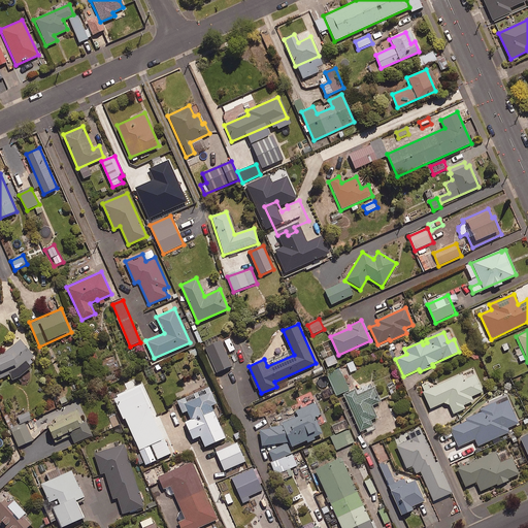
[(34,356),(20,338),(3,352),(0,353),(0,376),(9,373),(12,380),(20,375),(31,366),(27,361),(34,356)]
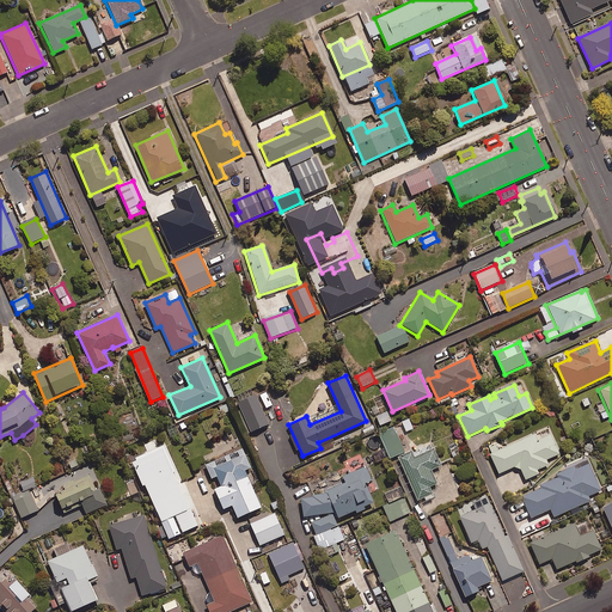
[(269,426),(256,397),(239,404),(252,433),(269,426)]
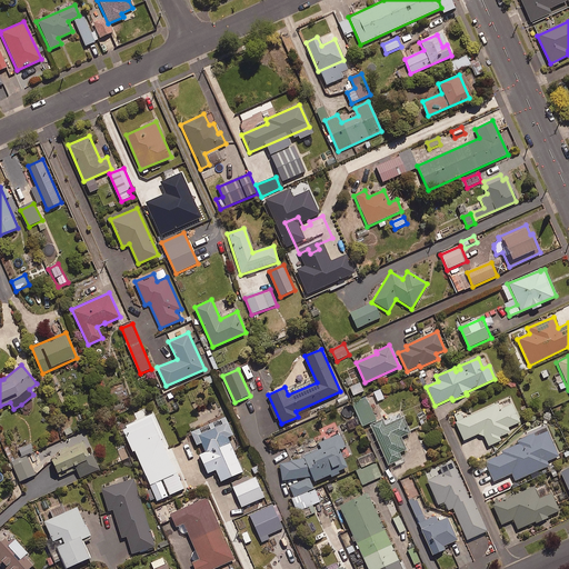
[(365,392),(360,383),(350,388),(355,397),(365,392)]
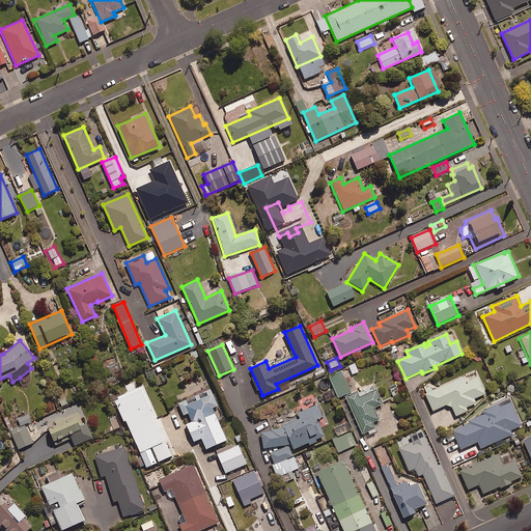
[(357,364),(348,367),(353,376),(360,373),(357,364)]
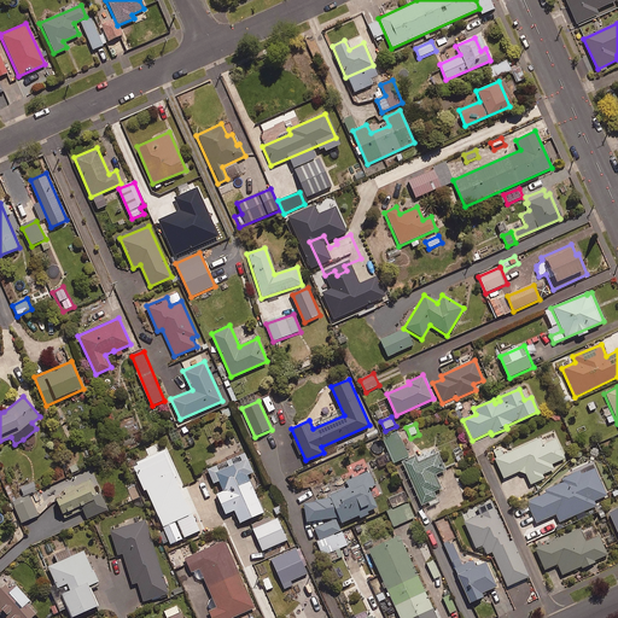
[(409,456),(398,431),(386,437),(396,461),(409,456)]
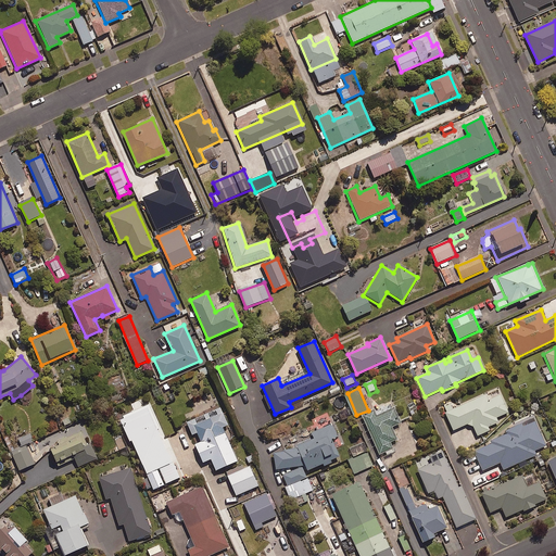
[(485,395),(444,414),(453,431),(466,426),(472,427),(477,437),(489,431),(487,427),(497,422),(495,418),(507,413),(500,395),(488,401),(485,395)]
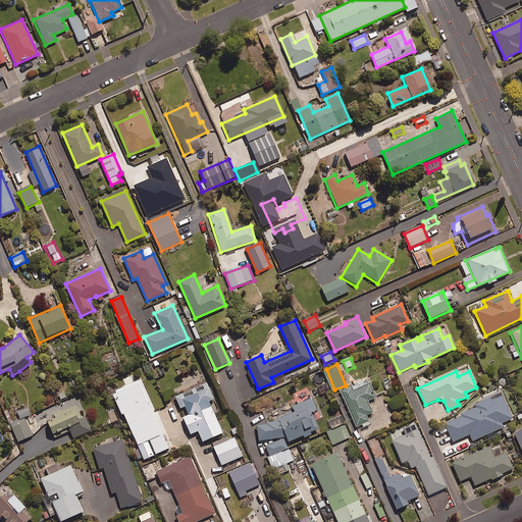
[(207,381),(174,396),(180,408),(185,406),(189,414),(183,417),(191,433),(198,430),(203,440),(223,432),(209,401),(214,398),(207,381)]
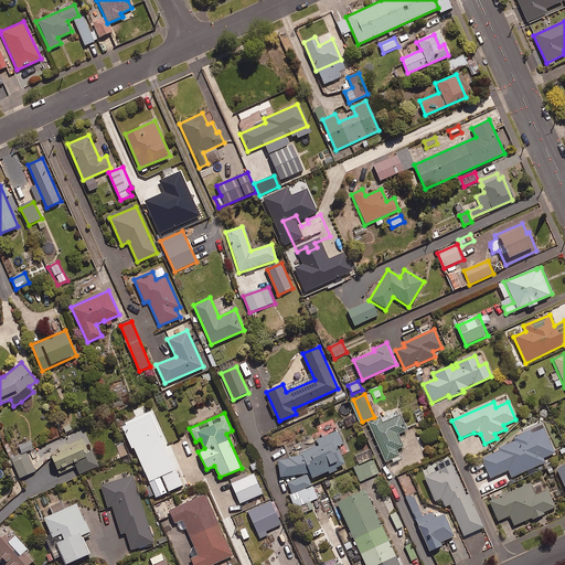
[(380,416),(368,420),(386,461),(400,455),(396,448),(404,445),(398,433),(407,428),(401,414),(382,422),(380,416)]
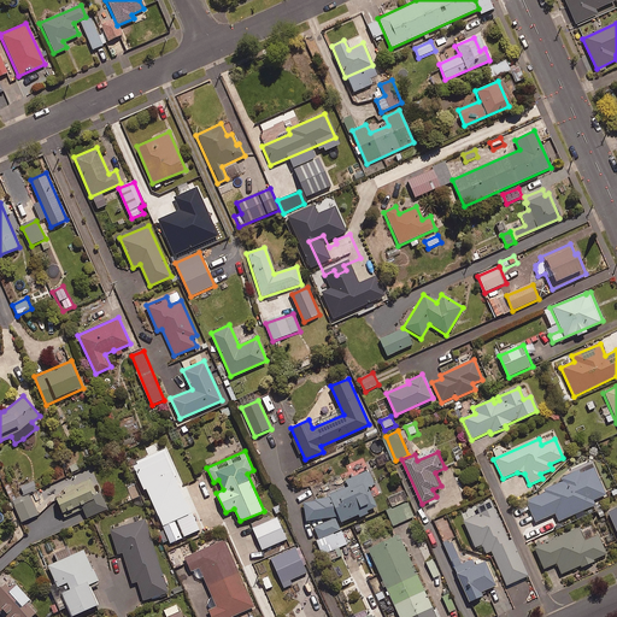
[(580,474),(579,471),(560,479),(562,482),(544,491),(545,493),(526,501),(535,524),(554,516),(557,523),(595,506),(593,501),(605,495),(593,468),(580,474)]
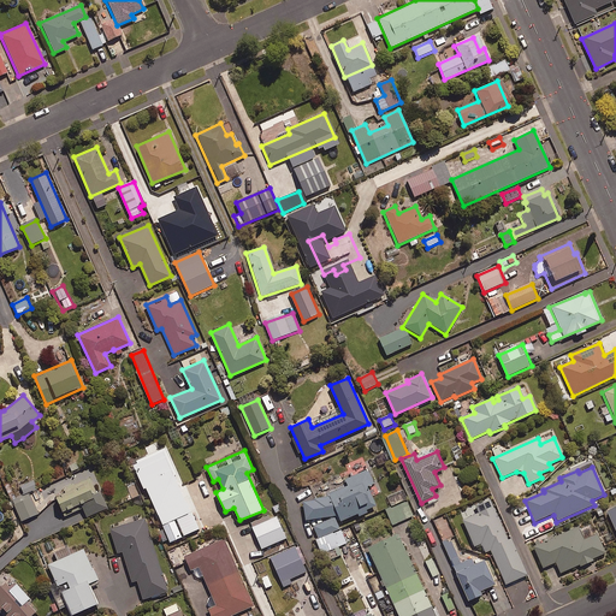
[(374,484),(368,469),(345,479),(348,485),(329,493),(330,496),(314,498),(315,501),(304,502),(307,519),(338,515),(341,521),(378,505),(368,486),(374,484)]
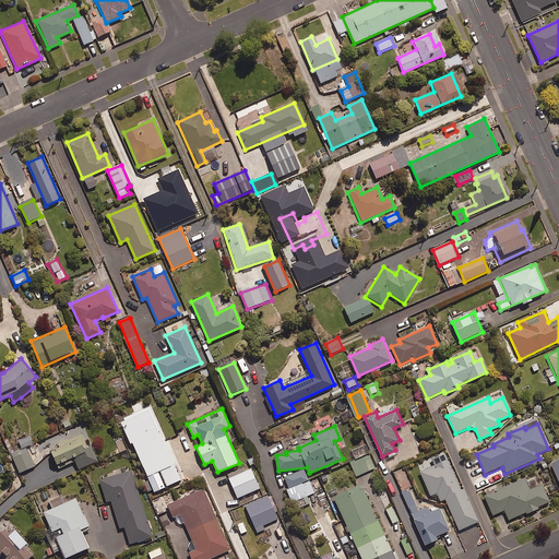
[(82,433),(58,443),(60,448),(51,451),(58,467),(74,461),(79,470),(98,461),(92,445),(87,447),(82,433)]
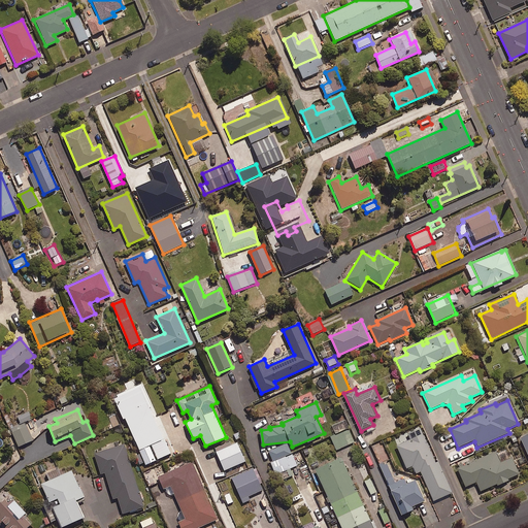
[(31,420),(29,413),(19,417),(22,424),(31,420)]
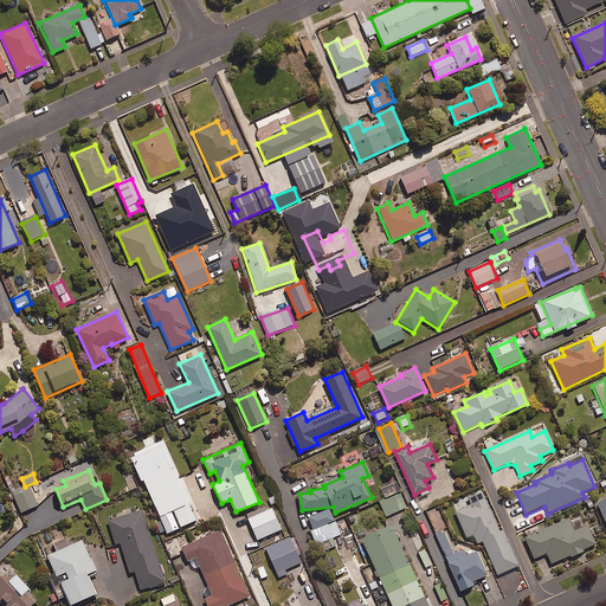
[(400,492),(397,483),(381,489),(386,498),(400,492)]
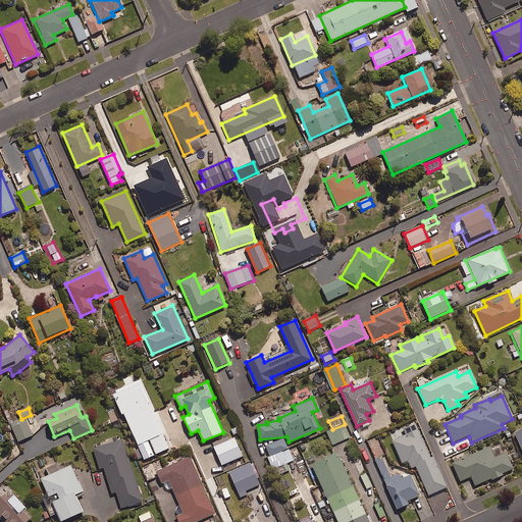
[(33,436),(27,422),(12,428),(18,442),(33,436)]
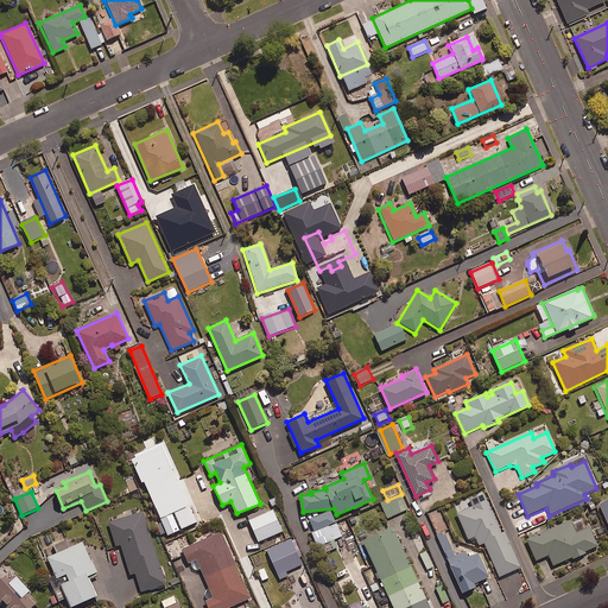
[(409,510),(401,495),(381,505),(388,519),(409,510)]
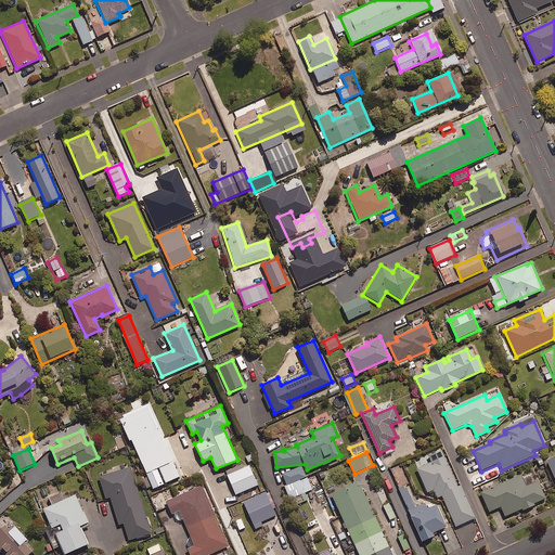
[(476,517),(461,485),(457,486),(446,456),(417,468),(428,491),(434,489),(438,498),(442,495),(455,527),(476,517)]
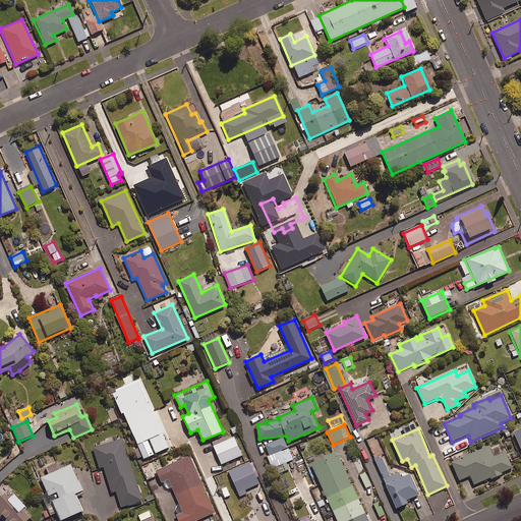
[(169,449),(163,435),(137,446),(143,460),(169,449)]
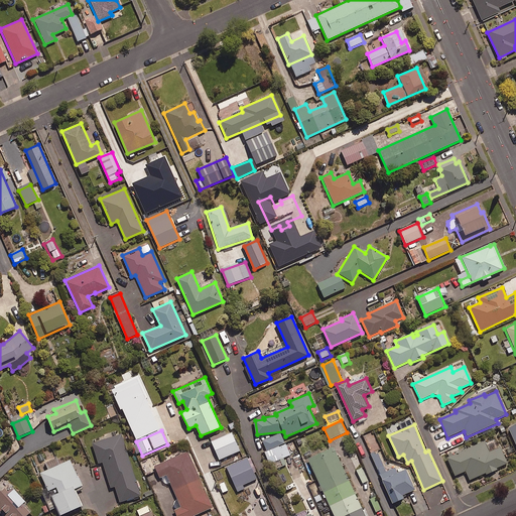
[(121,433),(92,442),(99,463),(103,462),(111,487),(115,486),(120,502),(141,495),(121,433)]
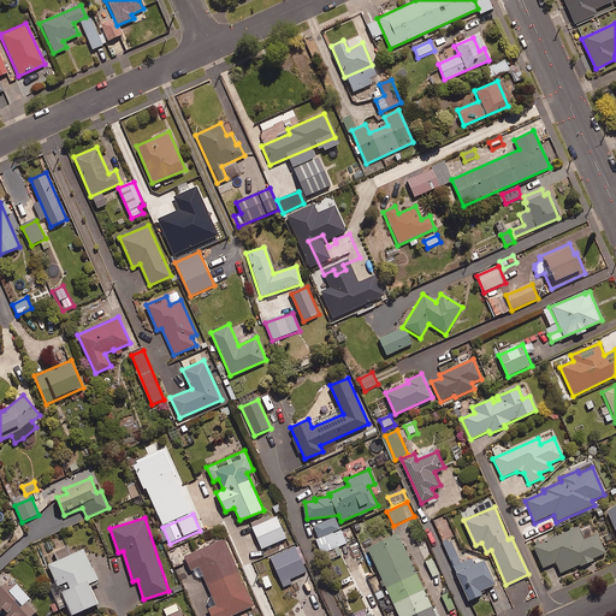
[(286,539),(277,517),(253,528),(262,550),(286,539)]
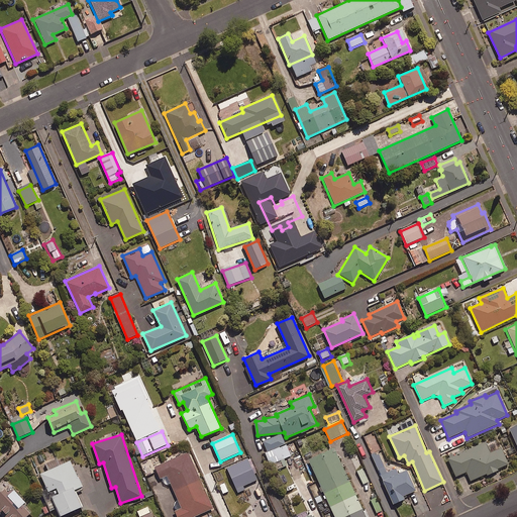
[(291,456),(281,434),(264,442),(273,464),(291,456)]
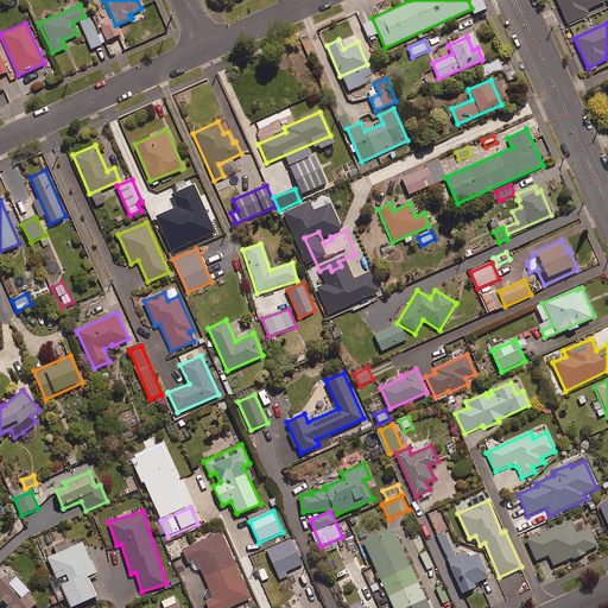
[(577,532),(571,519),(527,539),(537,559),(549,555),(553,565),(572,557),(574,558),(587,552),(586,551),(599,545),(590,526),(577,532)]
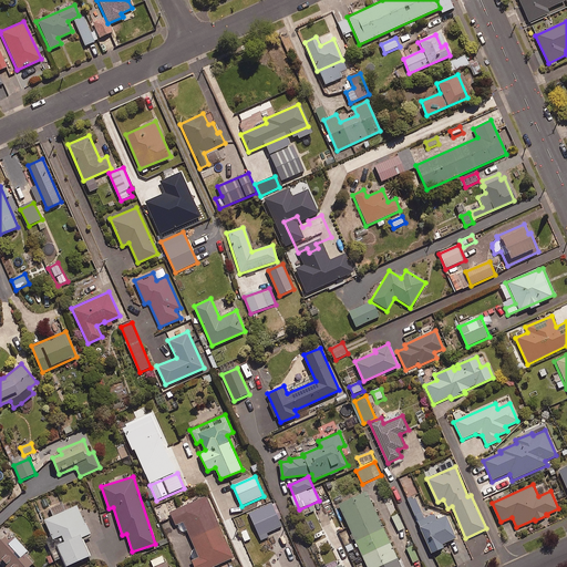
[(401,566),(367,491),(339,503),(368,566),(401,566)]
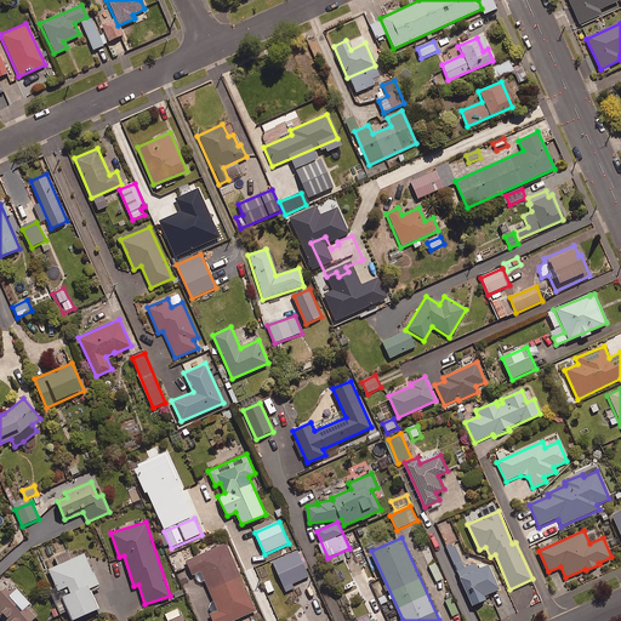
[(226,542),(186,560),(192,575),(200,570),(218,610),(209,614),(212,620),(232,620),(256,610),(226,542)]
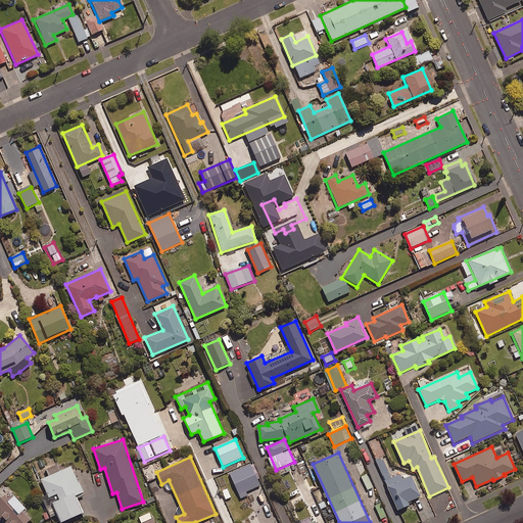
[(362,460),(354,463),(361,476),(367,473),(362,460)]
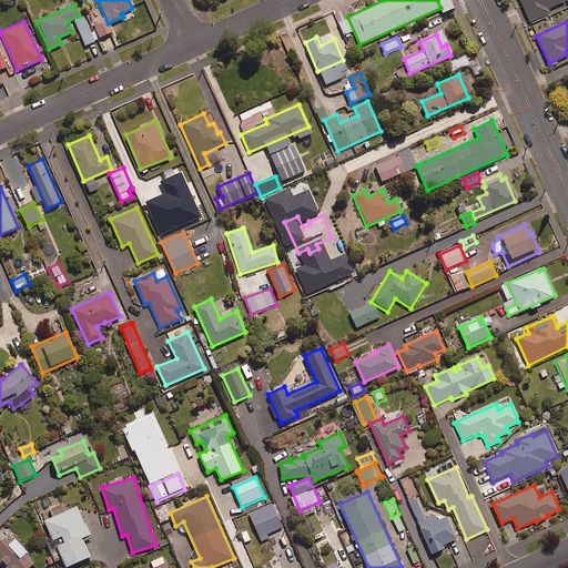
[(282,528),(272,504),(250,515),(262,541),(269,539),(266,535),(282,528)]
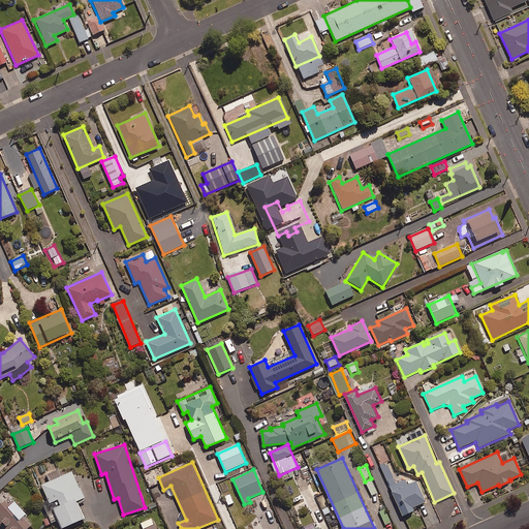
[(71,471),(41,485),(49,502),(57,499),(59,504),(53,507),(61,528),(83,518),(75,501),(83,497),(71,471)]
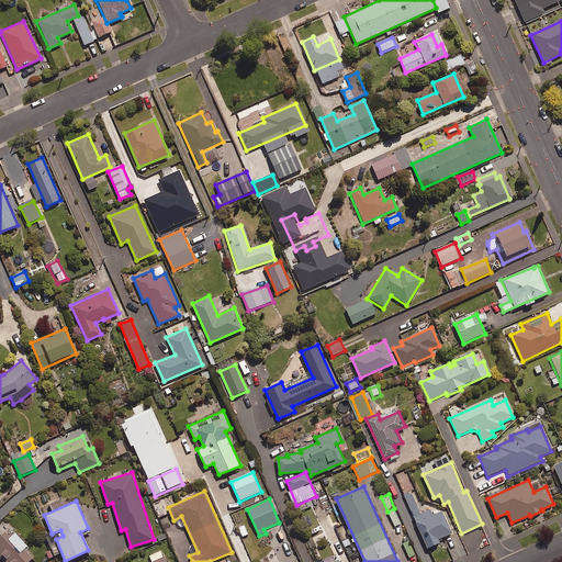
[(168,514),(161,501),(154,505),(160,517),(168,514)]
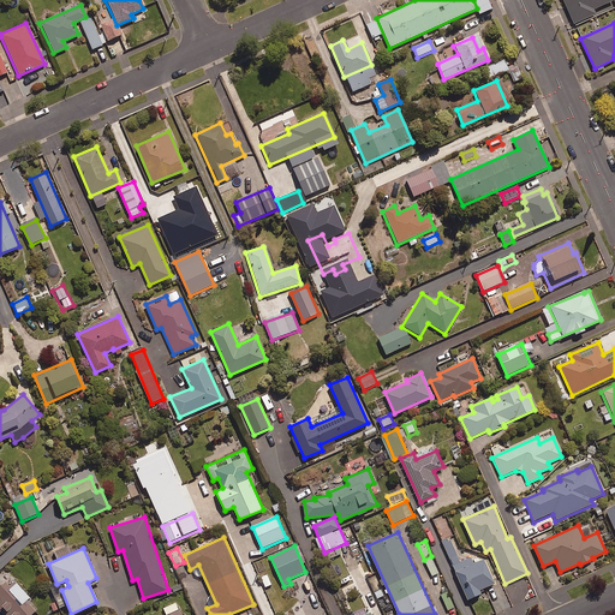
[(495,583),(484,559),(455,571),(469,599),(482,593),(479,589),(495,583)]
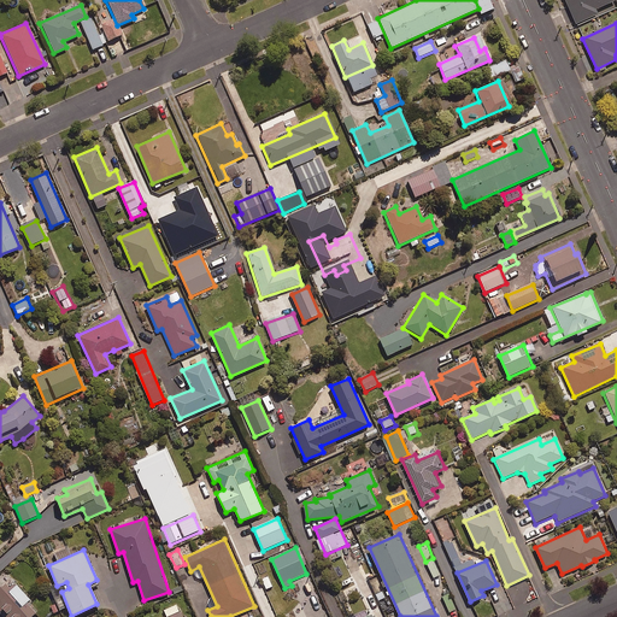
[(434,562),(427,564),(434,580),(441,576),(434,562)]
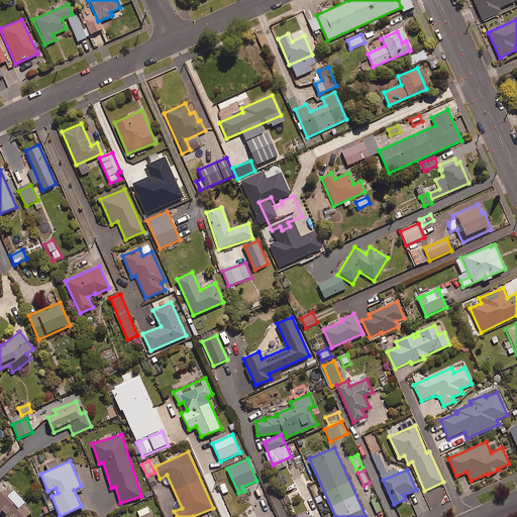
[(4,488),(0,491),(0,513),(3,516),(25,516),(30,513),(24,507),(27,504),(12,487),(7,491),(4,488)]
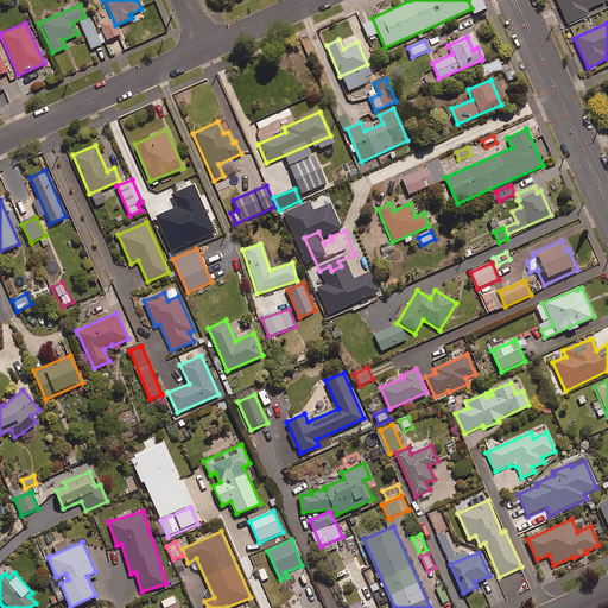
[(443,586),(436,589),(443,605),(449,601),(443,586)]
